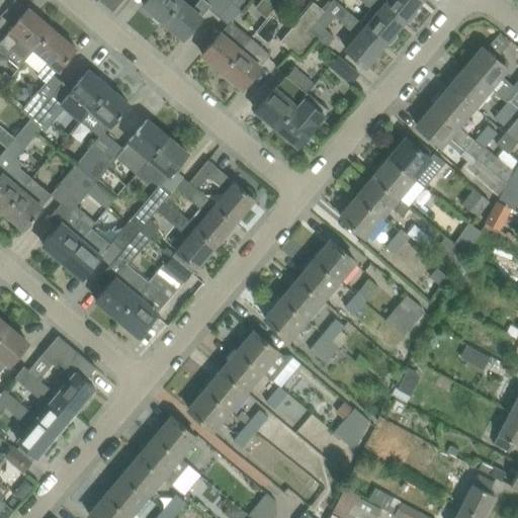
[(164,21),(181,0),(147,0),(144,5),(154,13),(153,19),(158,23),(163,21),(164,21)]
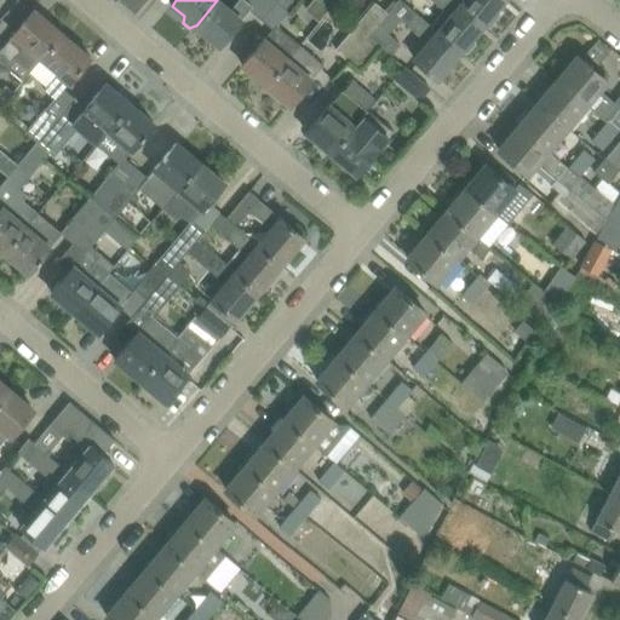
[(248,9),(262,19),(277,0),(248,0),(248,1),(247,0),(239,0),(231,10),(218,0),(217,0),(196,26),(219,46),(241,21),(240,19),(248,9)]
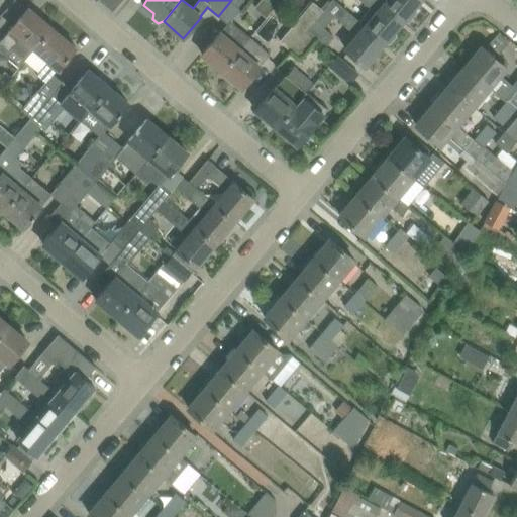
[(231,0),(242,9),(248,0),(231,0)]
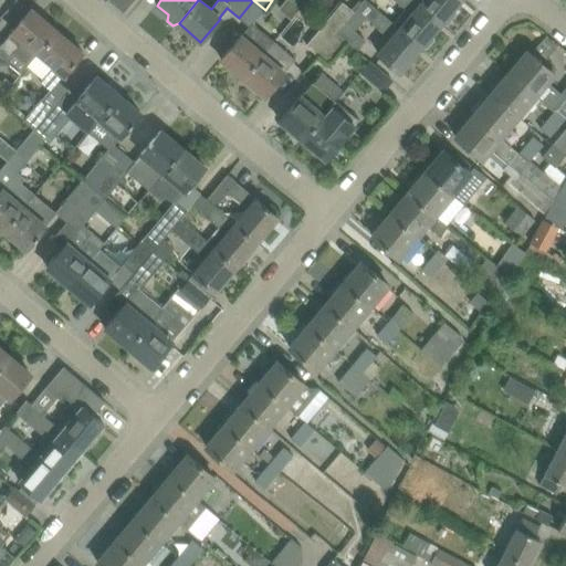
[(420,46),(395,24),(365,0),(364,0),(355,11),(335,34),(347,43),(357,51),(366,41),(355,31),(366,18),(390,39),(378,53),(399,72),(420,46)]
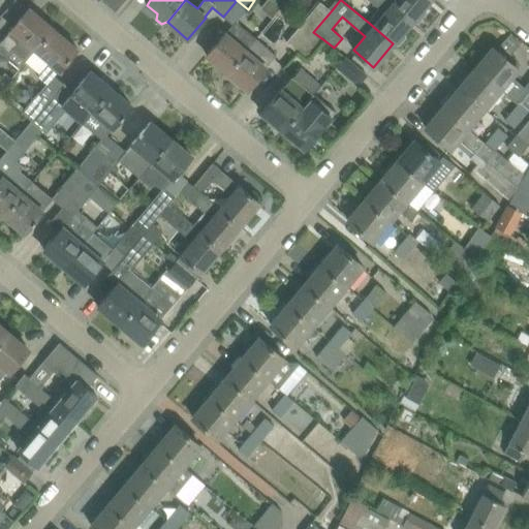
[(412,21),(387,0),(369,0),(380,9),(369,23),(393,43),(394,42),(396,44),(399,44),(406,37),(405,34),(403,32),(412,21)]
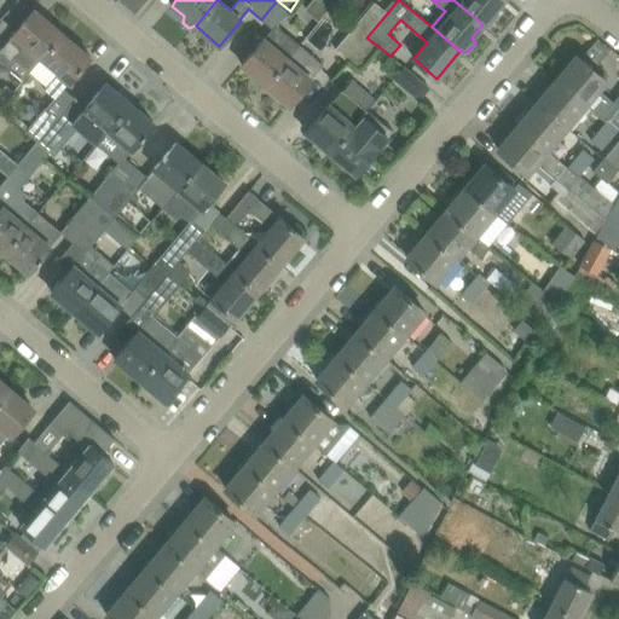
[(462,0),(460,5),(482,24),(484,23),(489,28),(498,16),(493,11),(503,0),(462,0)]
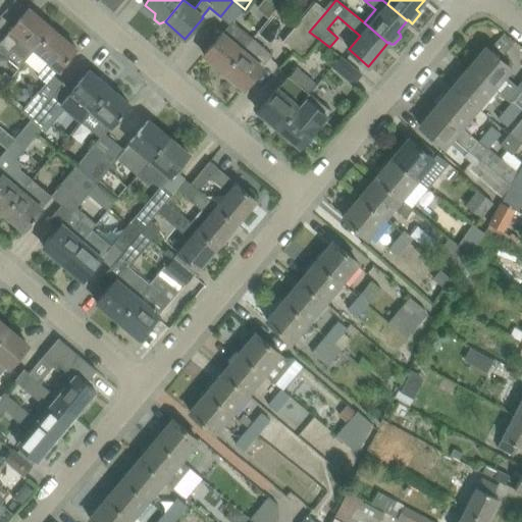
[(309,32),(327,10),(316,1),(299,22),(309,32)]
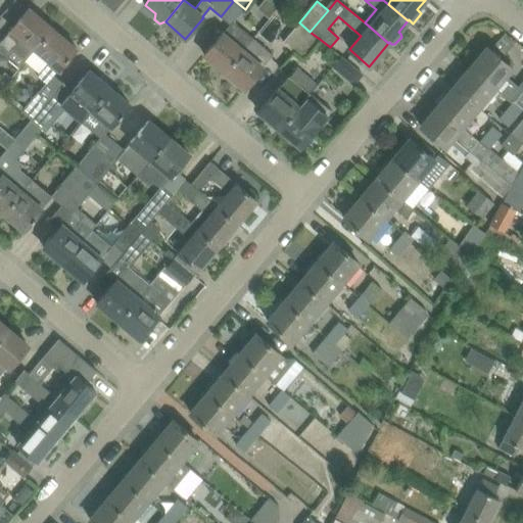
[(0,44),(8,52),(10,49),(25,61),(27,59),(36,49),(53,29),(29,8),(11,29),(12,29),(0,43),(0,44)]
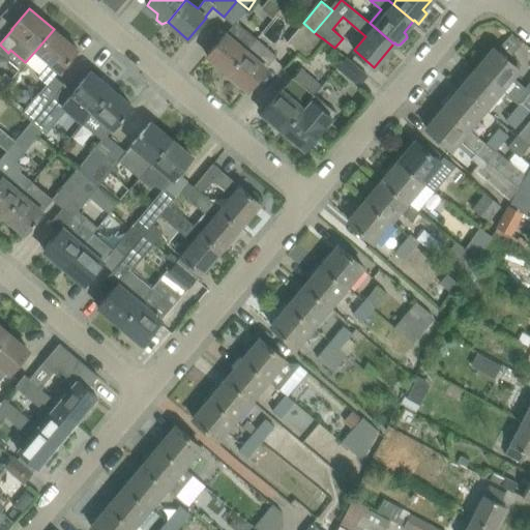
[(228,74),(256,39),(237,23),(234,26),(227,34),(226,34),(207,56),(228,74)]
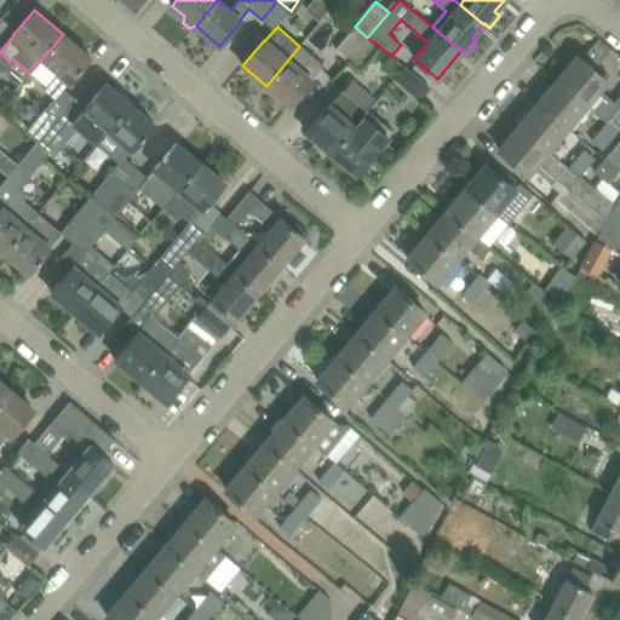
[(348,61),(367,38),(355,27),(336,50),(348,61)]
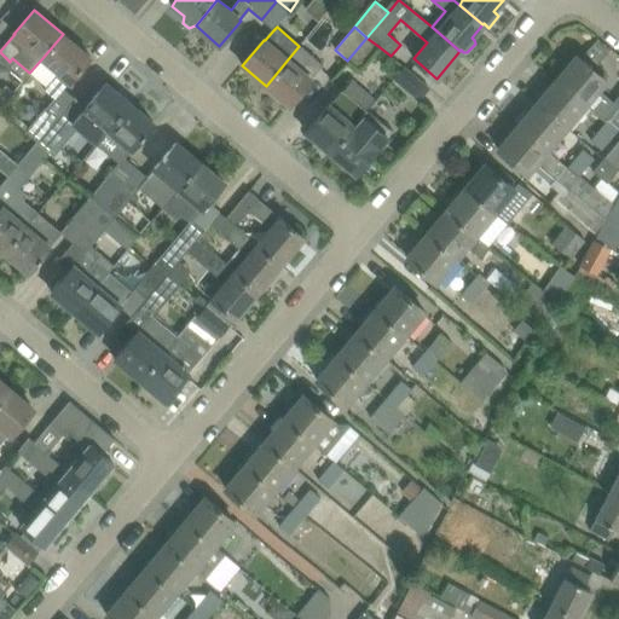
[(91,58),(63,34),(42,58),(58,73),(44,90),(55,98),(69,81),(70,82),(91,58)]
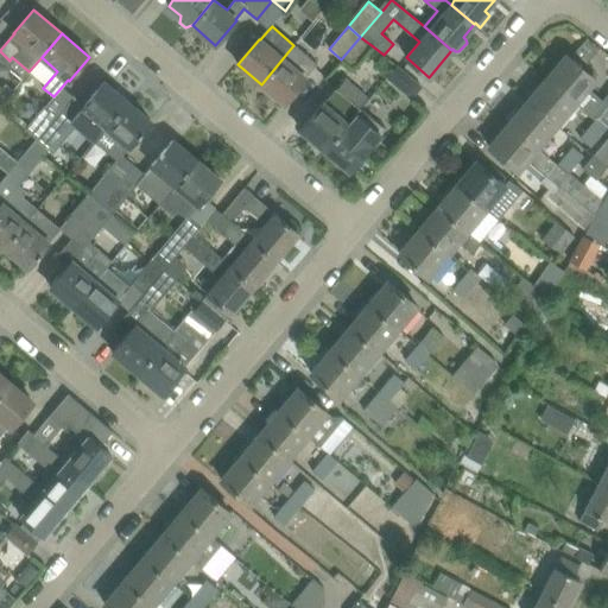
[(354,70),(373,46),(360,37),(341,59),(354,70)]
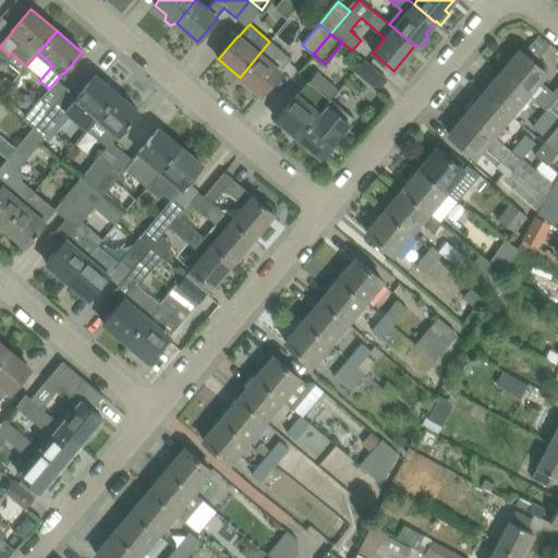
[(538,36),(523,53),(535,63),(550,45),(538,36)]
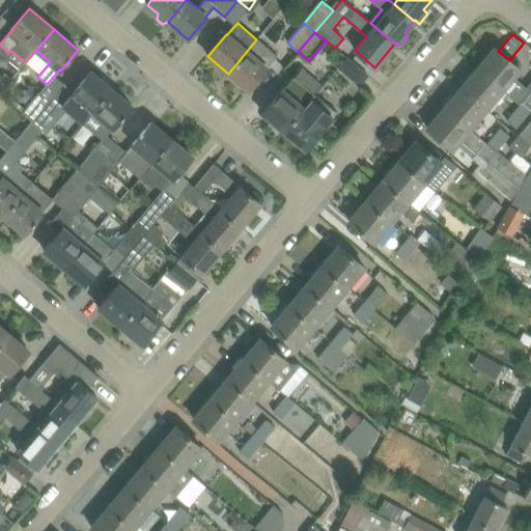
[(276,56),(268,49),(256,39),(228,74),(249,90),(268,68),(267,67),(276,56)]
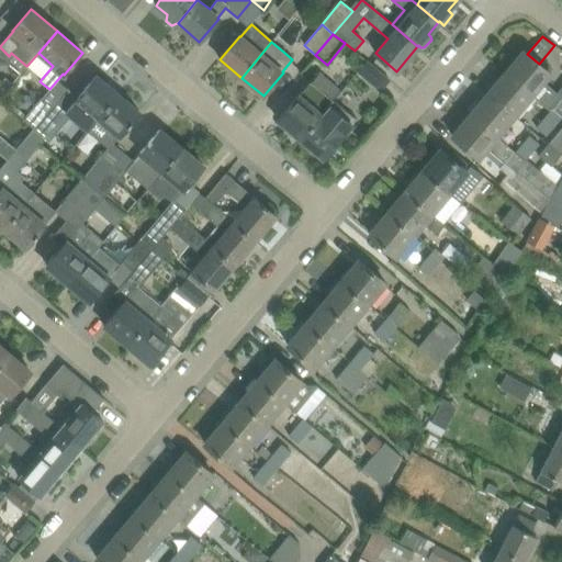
[(542,82),(550,72),(539,64),(527,54),(524,51),(506,72),(531,94),(550,110),(561,98),(542,82)]
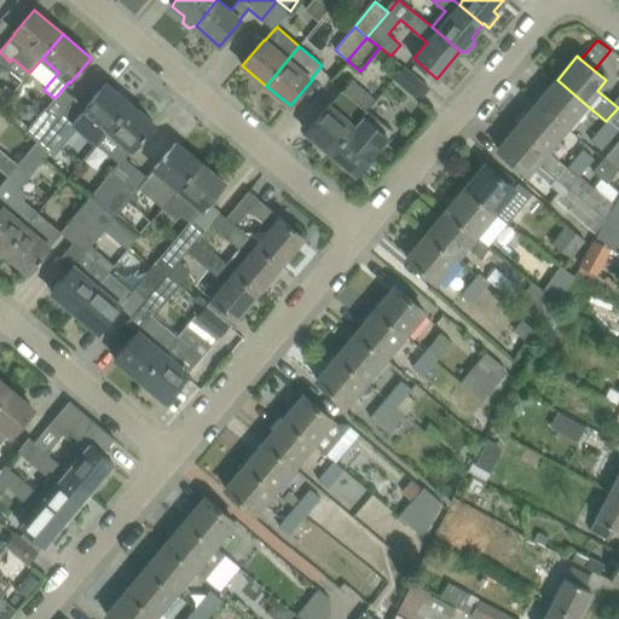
[(393,79),(400,85),(418,100),(428,88),(403,67),(393,79)]
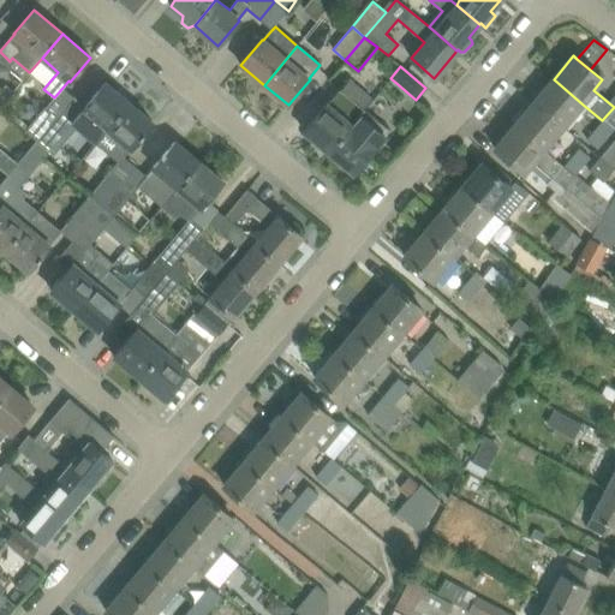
[(581,103),(554,79),(535,102),(562,126),(581,103)]
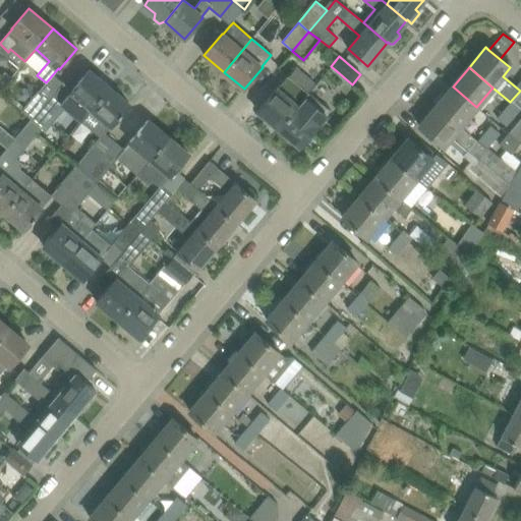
[(49,100),(32,119),(42,128),(42,127),(47,131),(66,108),(70,111),(81,120),(109,88),(89,70),(76,85),(72,91),(63,82),(49,100)]
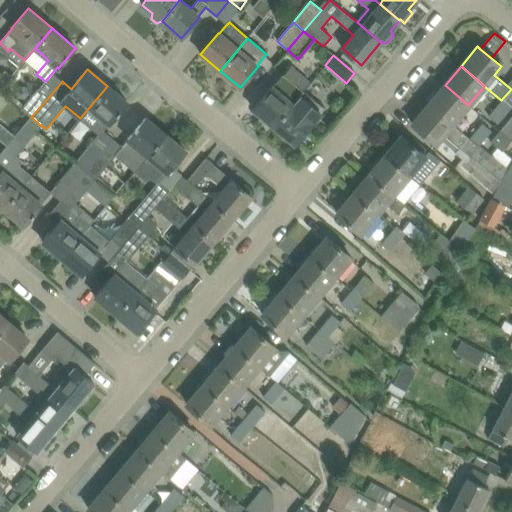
[(1,76),(0,75),(0,89),(11,77),(5,72),(1,76)]
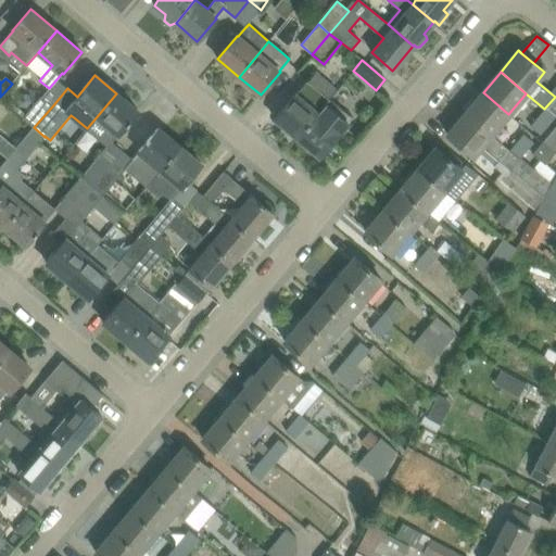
[(298,138),(330,100),(317,89),(318,89),(308,80),(297,96),(295,95),(275,118),(298,138)]
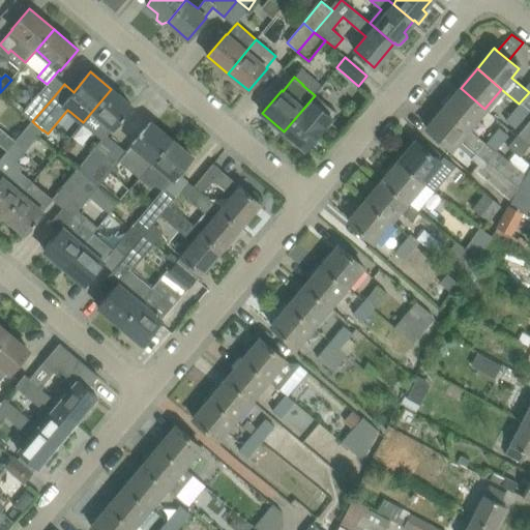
[(484,109),(461,88),(444,108),(468,128),(484,109)]
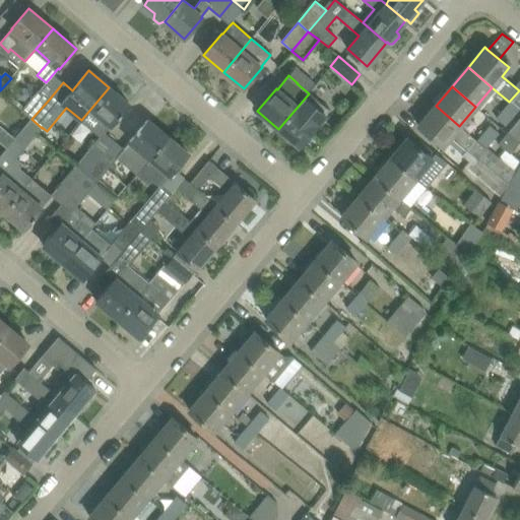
[(109,87),(81,120),(101,136),(92,145),(104,154),(115,140),(104,132),(109,126),(111,127),(117,119),(129,104),(109,87)]
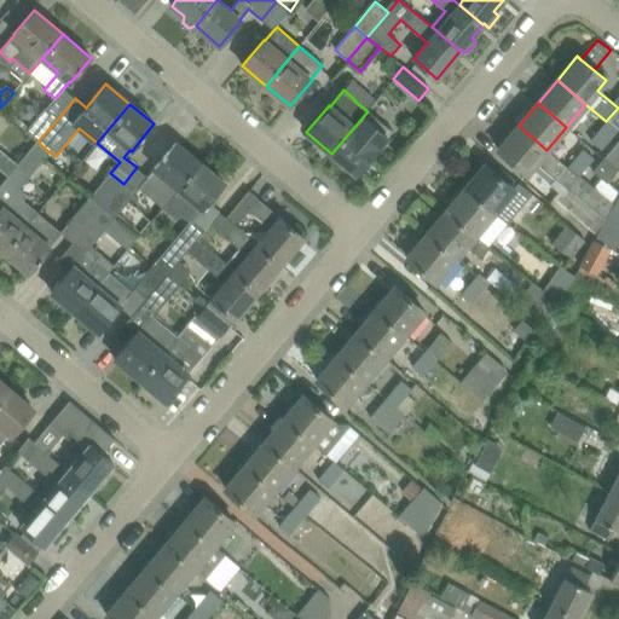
[(618,132),(618,129),(618,105),(618,108),(606,121),(618,132)]
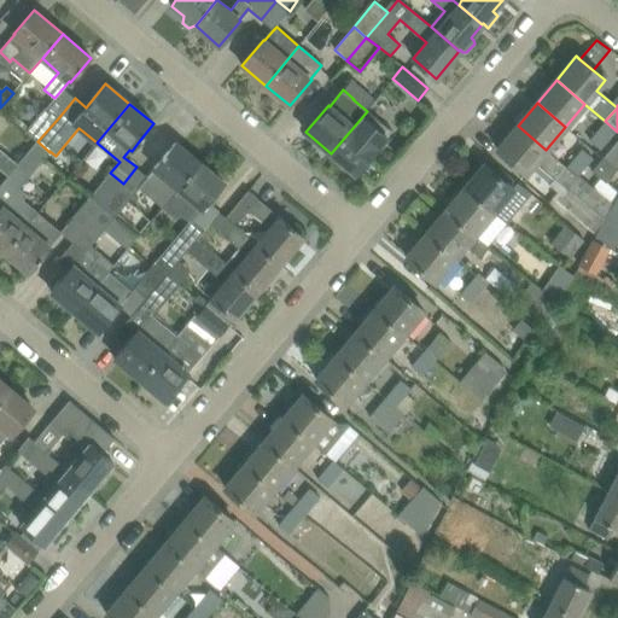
[(38,141),(58,118),(46,108),(25,132),(38,141)]
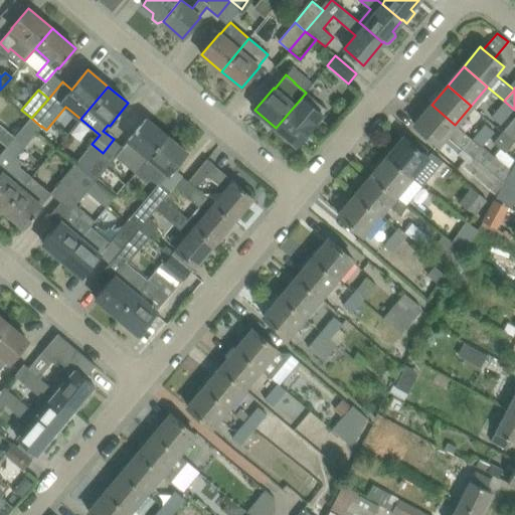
[(326,110),(317,102),(306,93),(276,128),(296,146),(315,123),(326,110)]
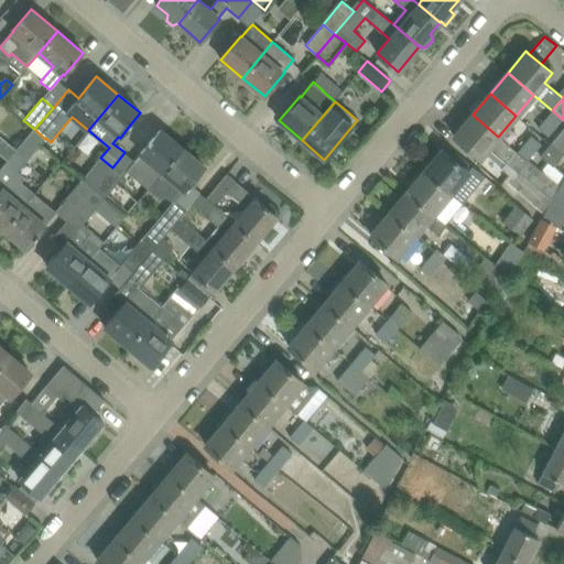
[(549,136),(563,120),(552,110),(539,127),(549,136)]
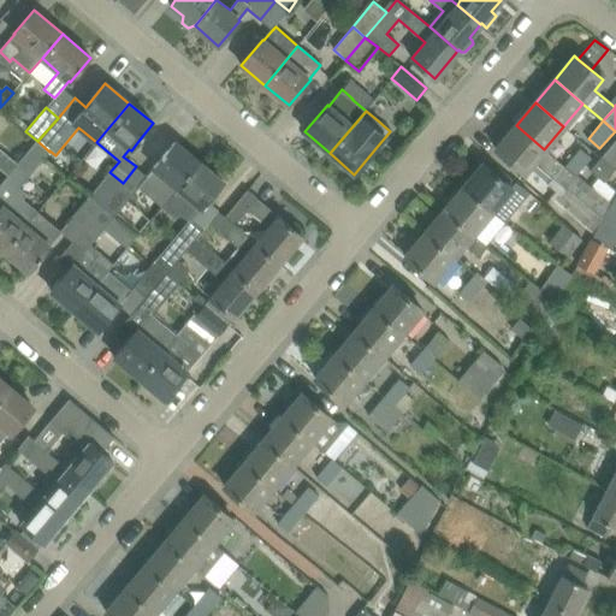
[(544,149),(516,125),(496,148),(514,164),(525,172),(533,161),(552,178),(563,165),(544,149)]
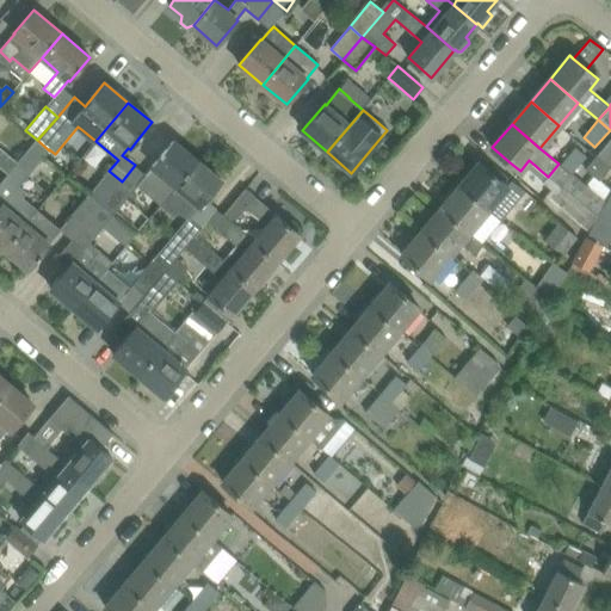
[(30,172),(49,150),(37,140),(19,162),(30,172)]
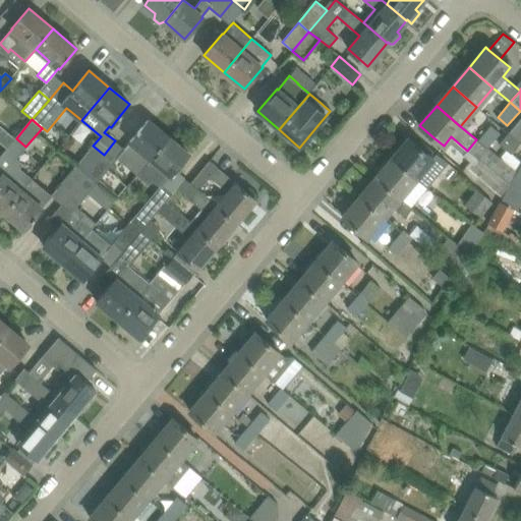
[(512,153),(520,141),(520,119),(501,145),(512,153)]
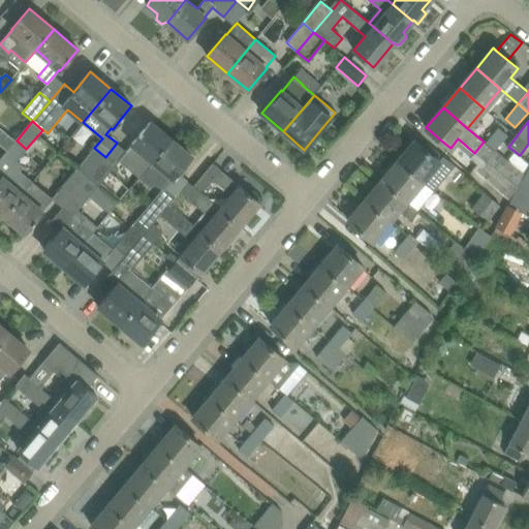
[(138,177),(172,138),(151,122),(131,145),(132,146),(119,161),(138,177)]
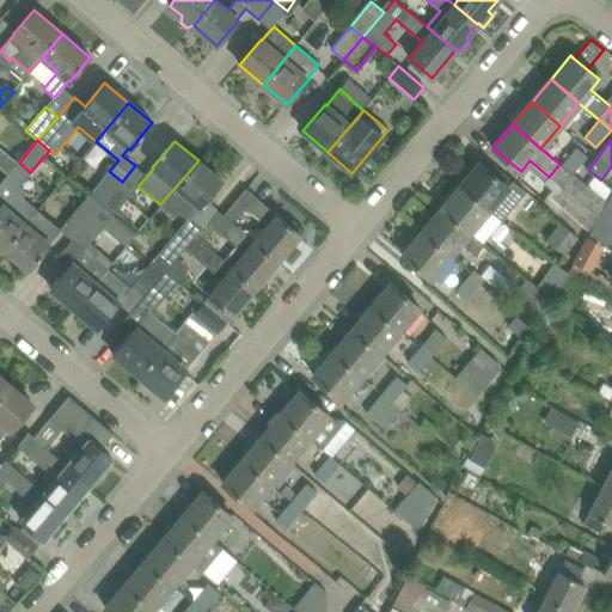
[(0,146),(0,166),(8,175),(19,163),(0,146)]
